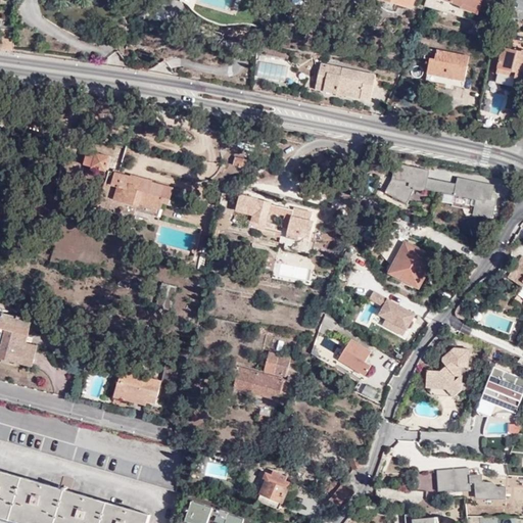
[(412,9),(414,0),(381,0),(379,7),(395,13),(398,5),(412,9)]
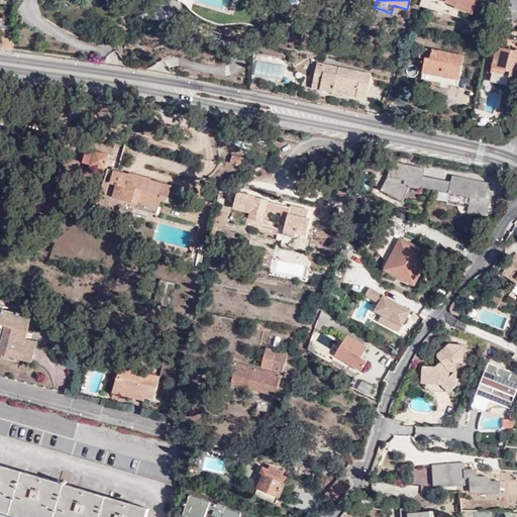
[(439,0),(455,6),(456,6),(457,3),(475,9),(478,0),(439,0)]
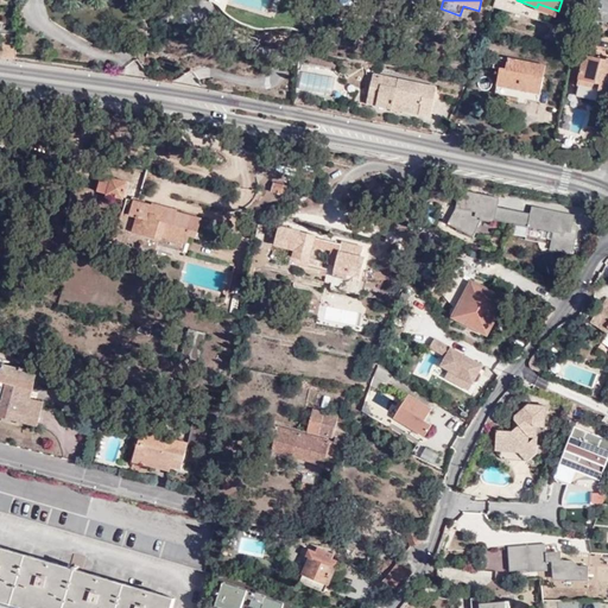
[(558,11),(538,4),(537,7),(536,7),(534,10),(556,17),(558,11)]
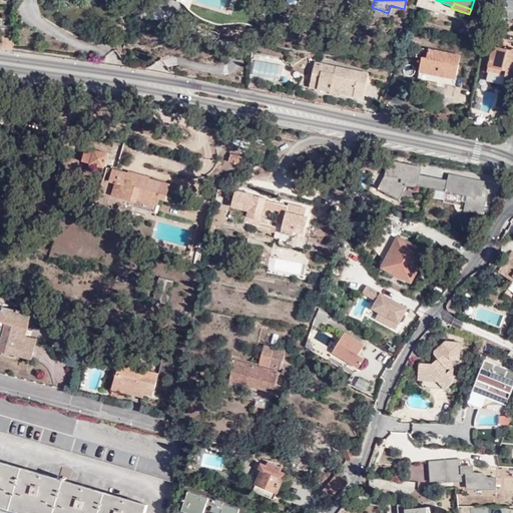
[(485,25),(482,37),(500,39),(502,27),(485,25)]
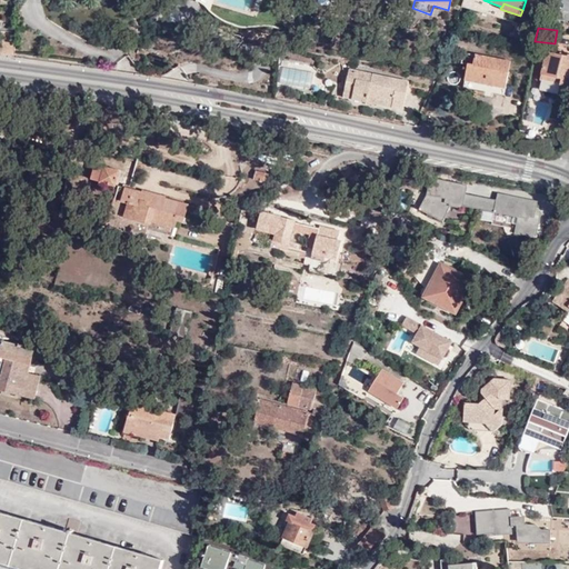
[(568,55),(567,57),(548,51),(542,72),(540,79),(539,86),(568,92),(568,55)]
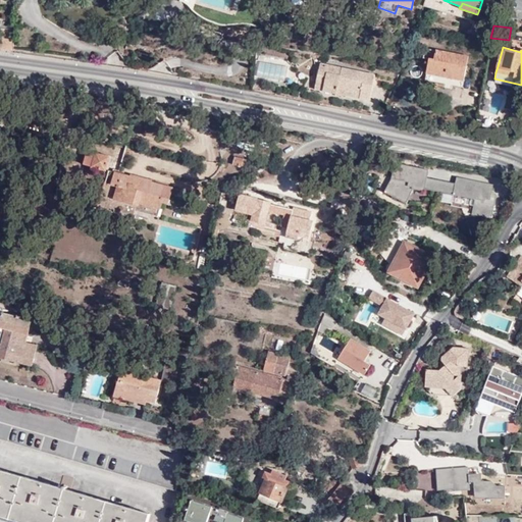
[(432,59),(427,59),(424,74),(452,80),(451,86),(461,87),(467,55),(434,49),(432,59)]
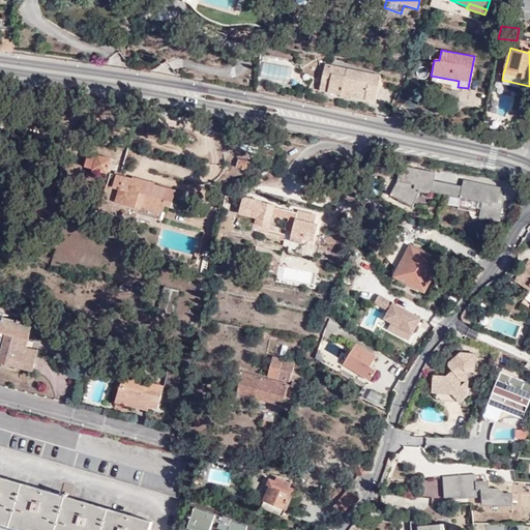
[(326,67),(324,81),(334,83),(331,95),(345,97),(346,91),(362,97),(367,97),(367,101),(378,105),(379,99),(375,98),(378,87),(381,88),(383,78),(326,67)]
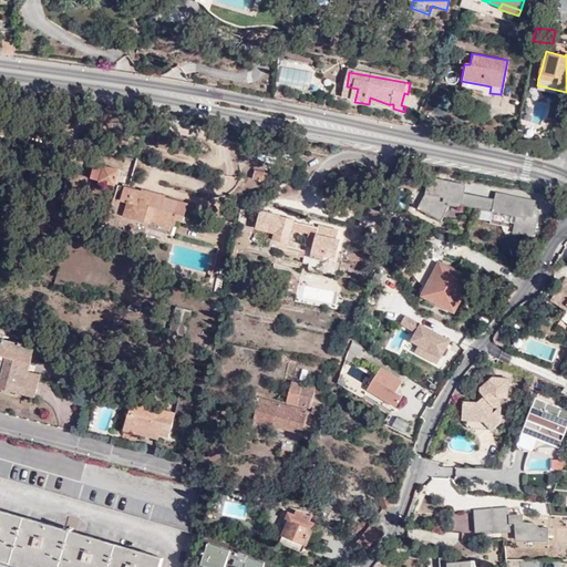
[(358,89),(347,86),(344,100),(354,102),(358,89)]
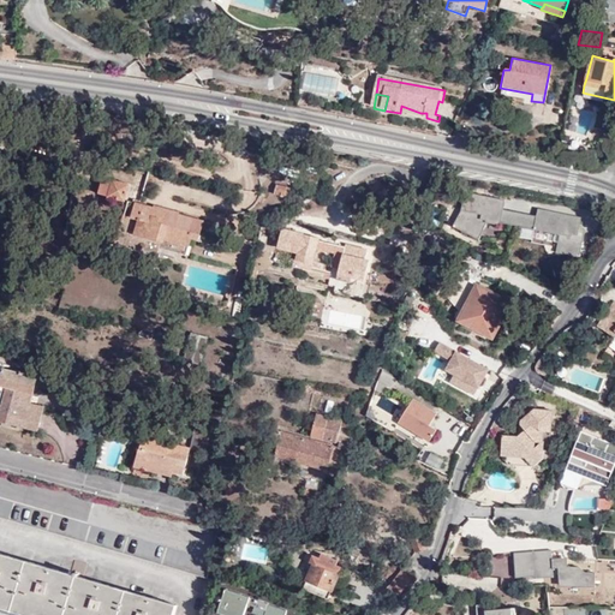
[(401,106),(400,113),(427,118),(427,113),(421,113),(401,106)]
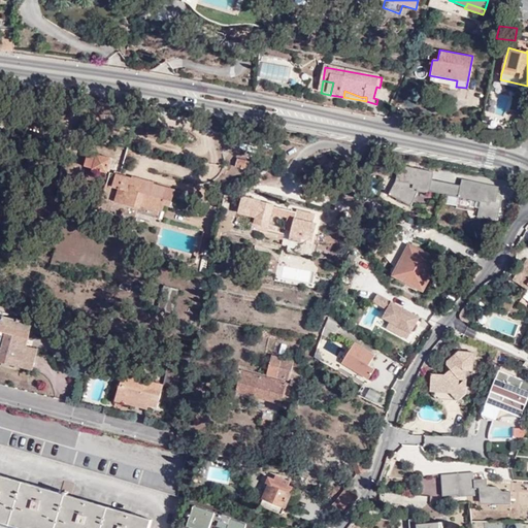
[(97,156),(89,154),(86,165),(94,168),(93,169),(101,172),(102,169),(107,171),(110,159),(97,155),(97,156)]
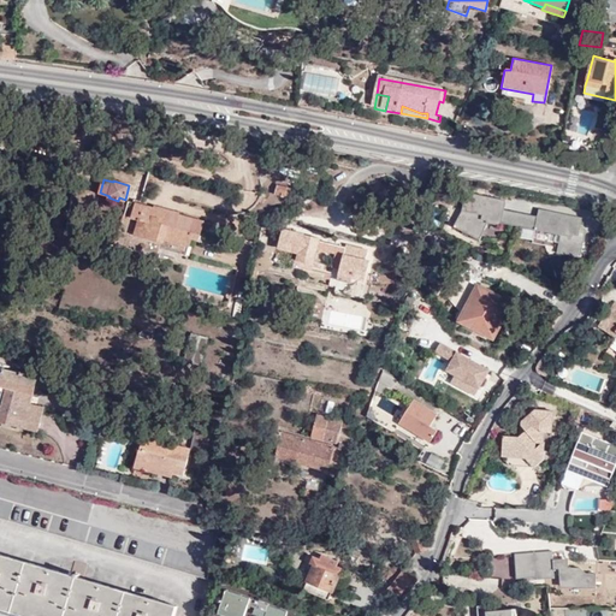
[(286,188),(276,185),(274,191),(284,195),(286,188)]
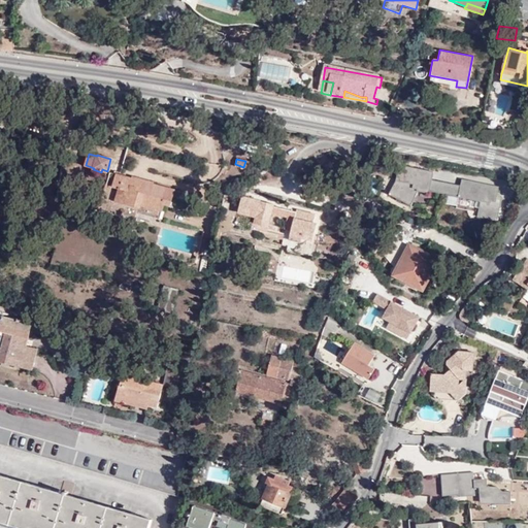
[(432,172),(405,167),(403,171),(397,170),(395,182),(388,195),(410,205),(417,192),(428,194),(429,191),(431,179),(432,172)]
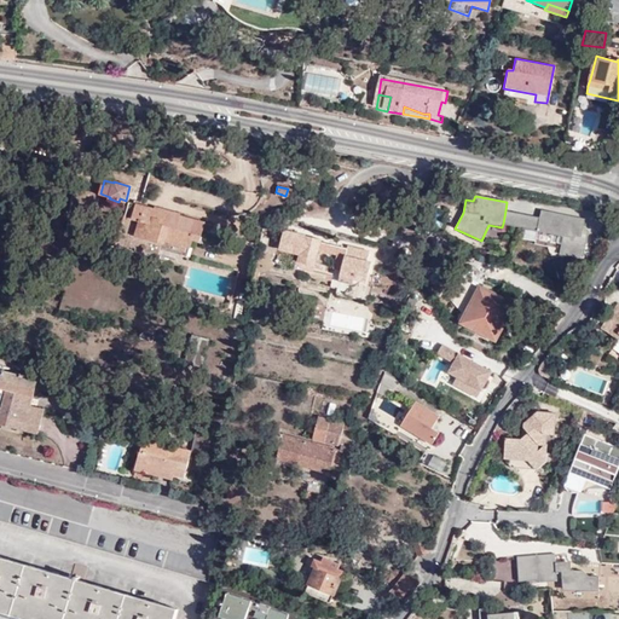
[(204,223),(137,203),(132,221),(123,219),(116,246),(160,258),(162,249),(187,256),(192,237),(200,239),(204,223)]
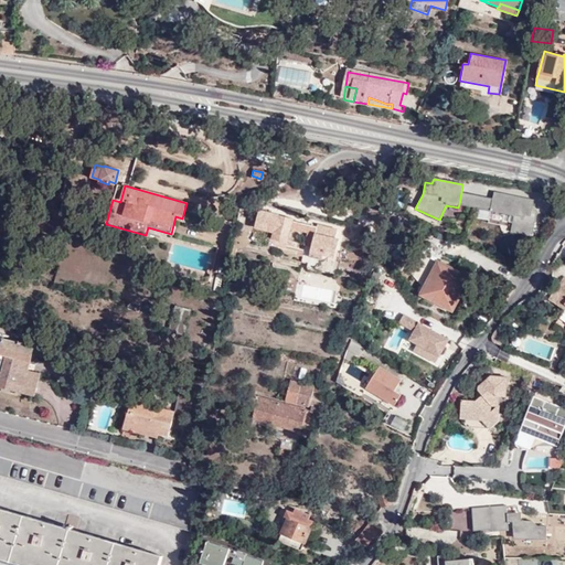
[(459,204),(475,208),(477,195),(461,192),(459,204)]
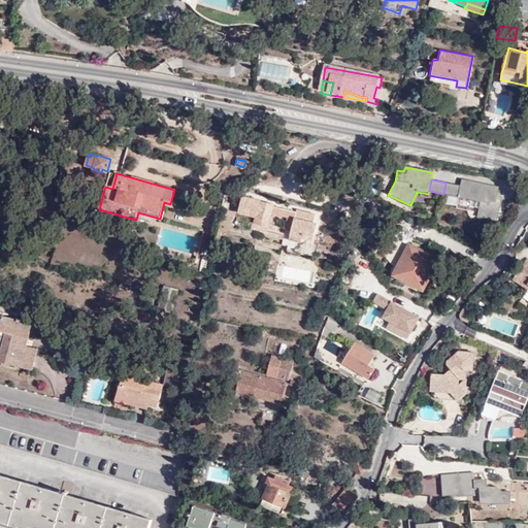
[(497,196),(498,187),(461,179),(460,186),(458,196),(480,201),(477,217),(497,221),(501,197),(497,196)]
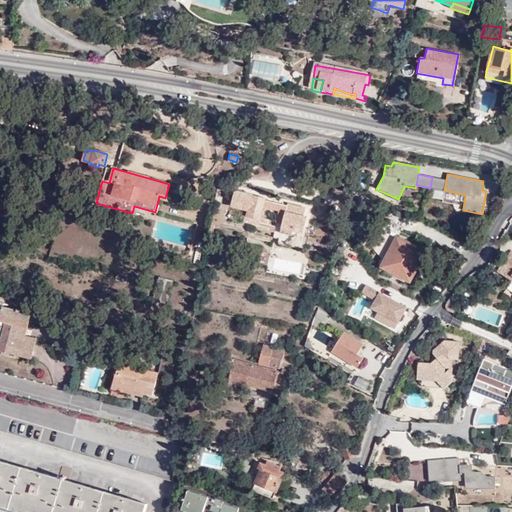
[(430,188),(444,190),(446,180),(432,177),(430,188)]
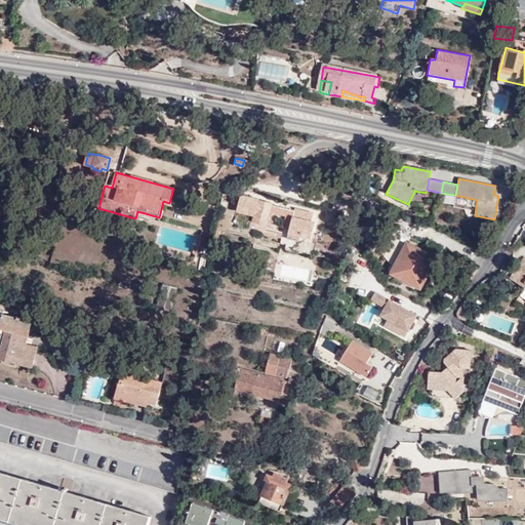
[(267,226),(271,211),(273,205),(273,203),(241,195),(237,211),(255,215),(253,223),(267,226)]
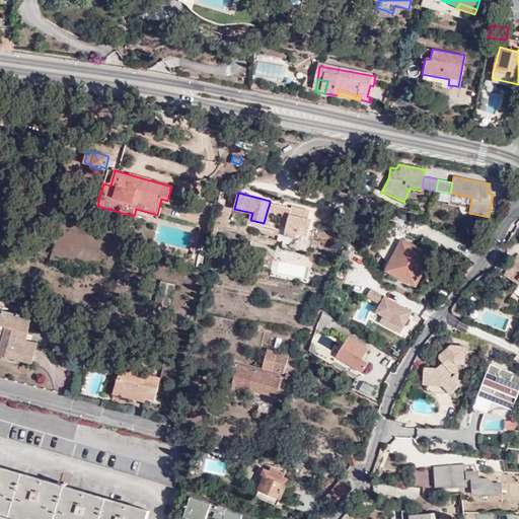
[(92,199),(84,196),(83,202),(90,205),(92,199)]
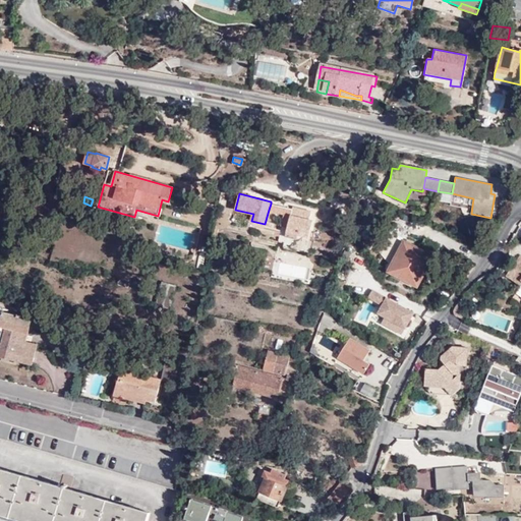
[(271,204),(269,210),(285,214),(283,226),(288,227),(293,210),(271,204)]
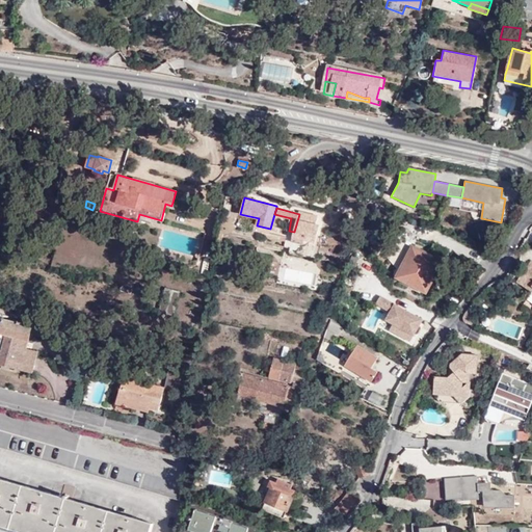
[(299,214),(294,232),(292,240),(302,243),(304,239),(316,242),(320,225),(316,224),(318,216),(300,211),(299,214)]
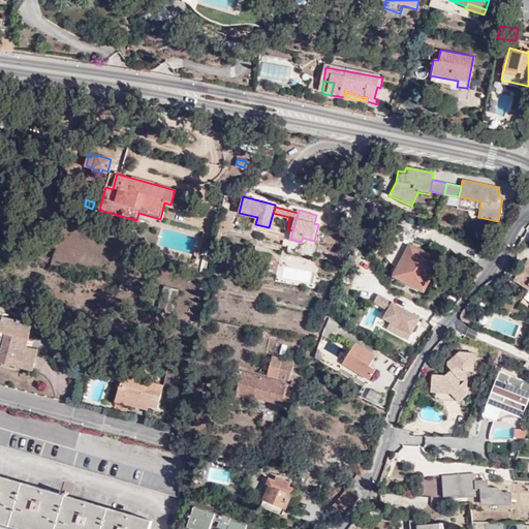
[(340,230),(325,232),(325,243),(340,242),(340,230)]
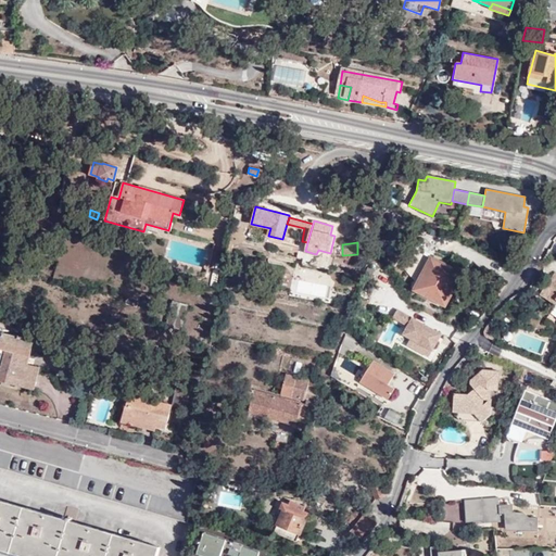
[(445,305),(460,274),(431,258),(415,289),(445,305)]
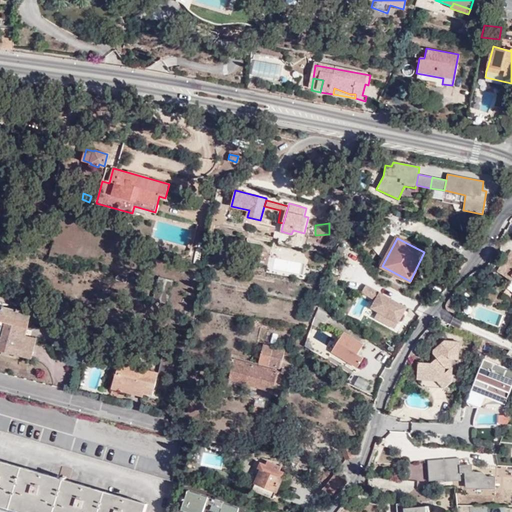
[(511,274),(504,269),(502,272),(511,278),(511,274)]
